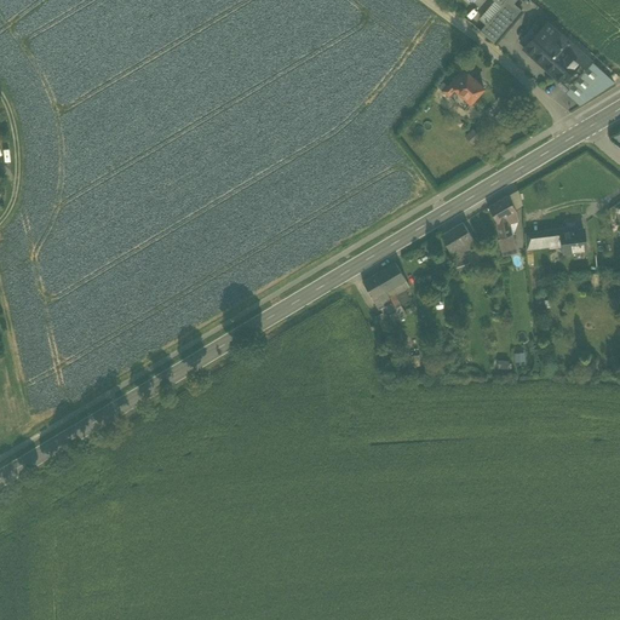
[(499,38),(521,12),(507,0),(506,0),(503,5),(486,26),(499,38)]
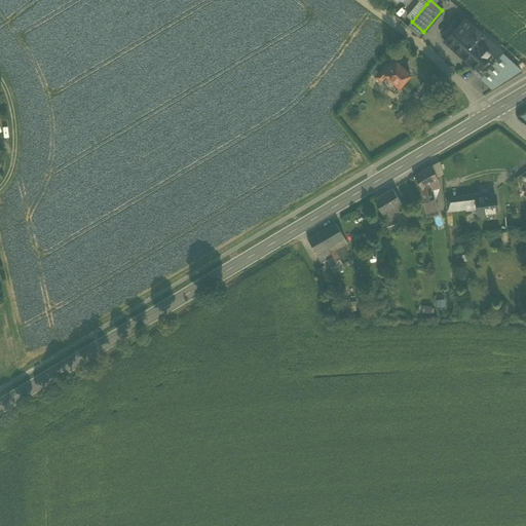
[(451,22),(457,28),(464,21),(458,14),(451,22)]
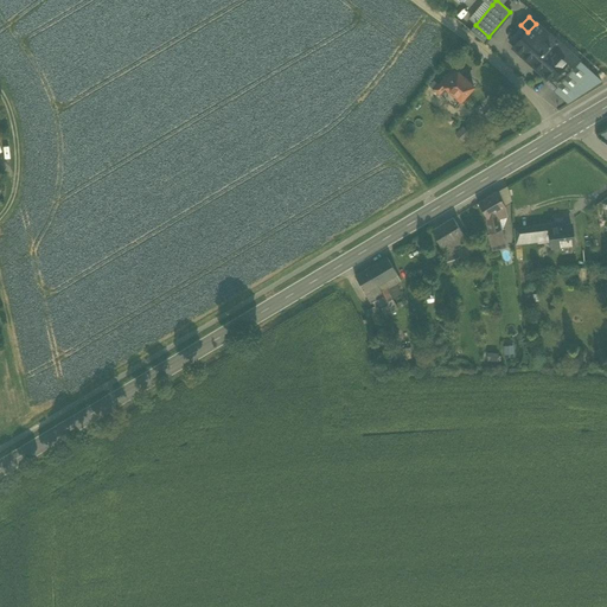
[(562,59),(554,69),(556,66),(558,69),(561,66),(567,71),(576,59),(536,24),(528,32),(545,48),(547,46),(562,59)]
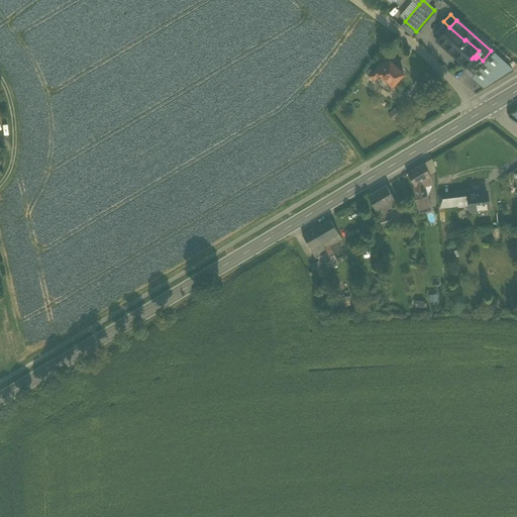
[(416,31),(405,21),(401,25),(403,27),(412,36),(416,31)]
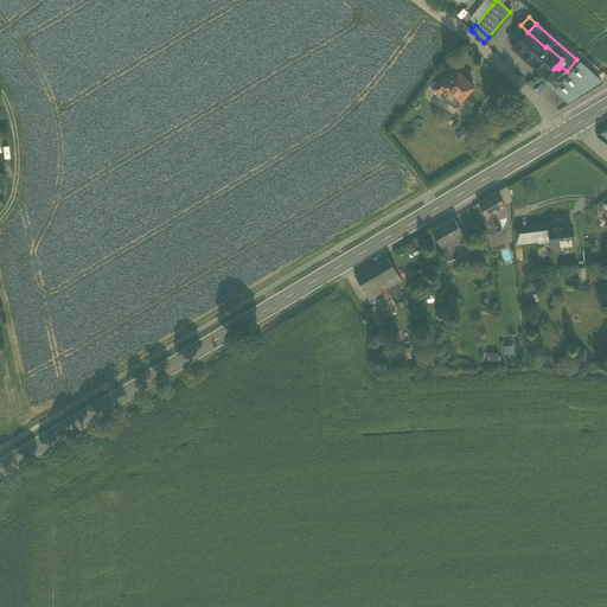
[(513,48),(547,77),(554,69),(562,59),(547,46),(545,48),(528,32),(526,34),(513,48)]
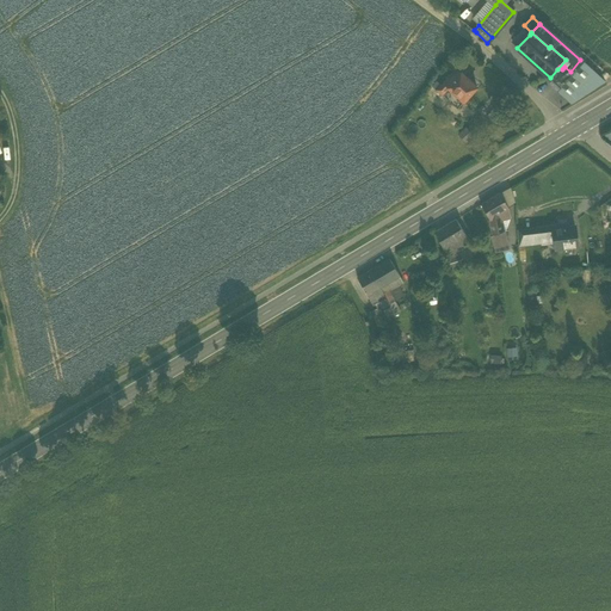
[(550,78),(517,48),(514,50),(550,84),(553,80),(550,78)]
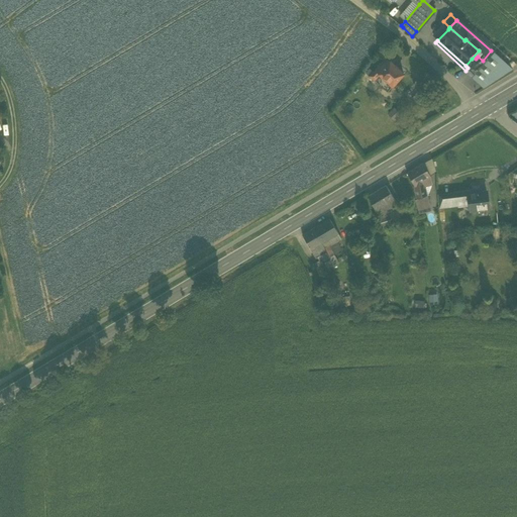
[(493,52),(491,50),(483,61),(478,57),(476,59),(474,57),(472,59),(466,66),(468,68),(466,71),(479,82),(478,82),(484,87),(511,69),(493,53),(493,52)]
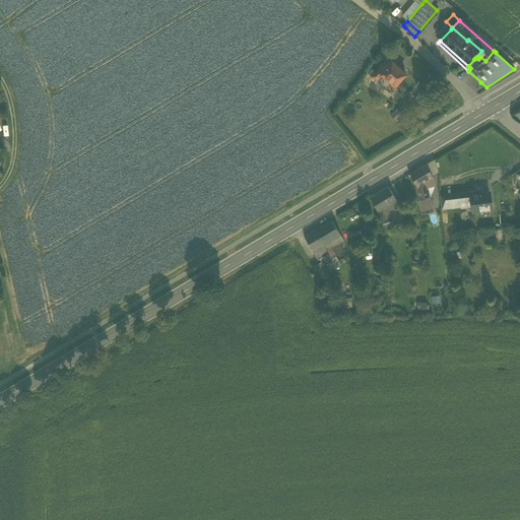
[(382,75),(394,86),(405,74),(388,58),(375,73),(372,76),(376,81),(382,75)]
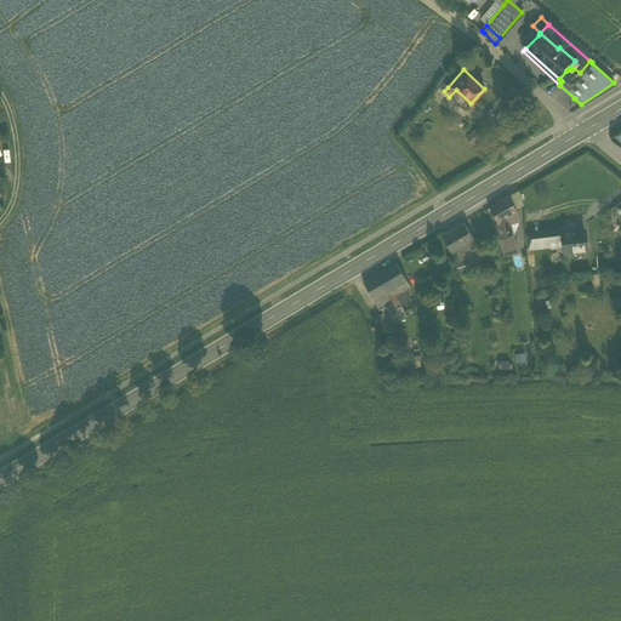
[(522,108),(529,114),(534,109),(527,103),(522,108)]
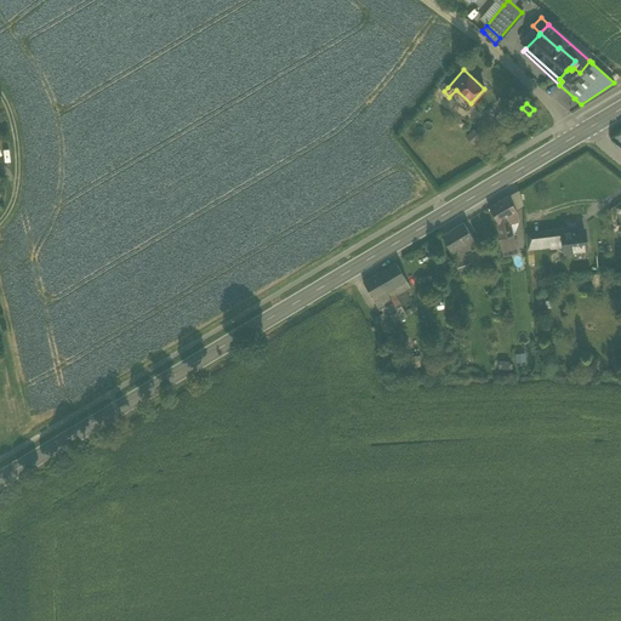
[(495,118),(505,126),(514,115),(505,107),(495,118)]
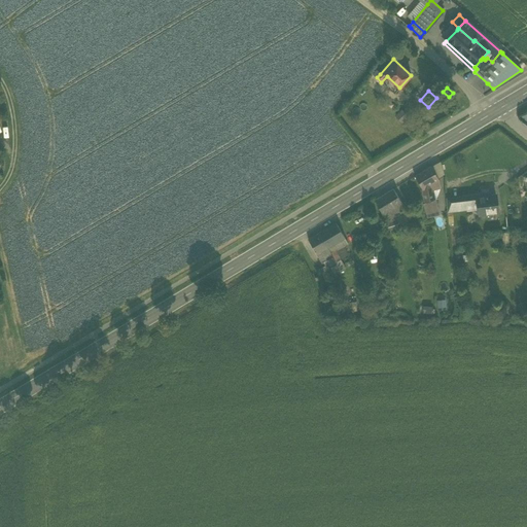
[(396,117),(401,123),(406,117),(401,112),(396,117)]
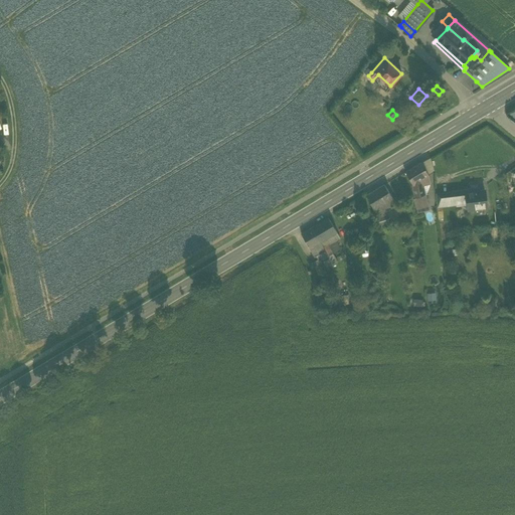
[(423,193),(423,187),(422,179),(430,175),(422,162),(405,172),(413,185),(412,186),(413,194),(423,193)]
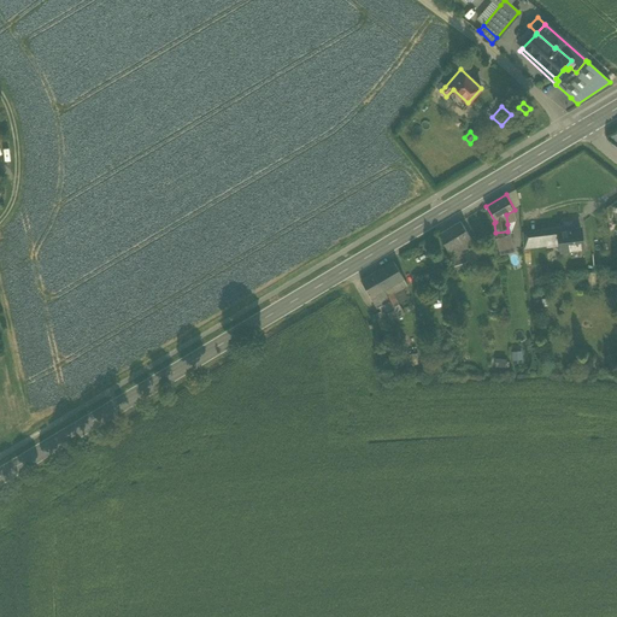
[(516,219),(515,210),(506,215),(507,224),(516,219)]
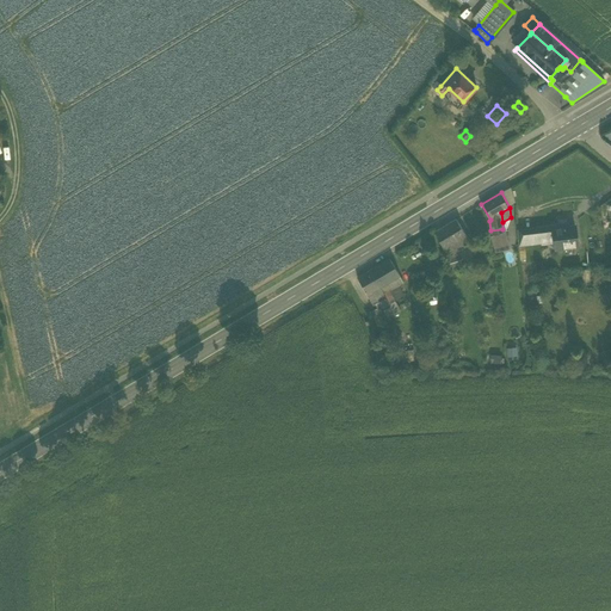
[(444,250),(449,259),(460,255),(455,244),(457,241),(461,247),(469,241),(467,236),(456,220),(434,233),(444,250)]
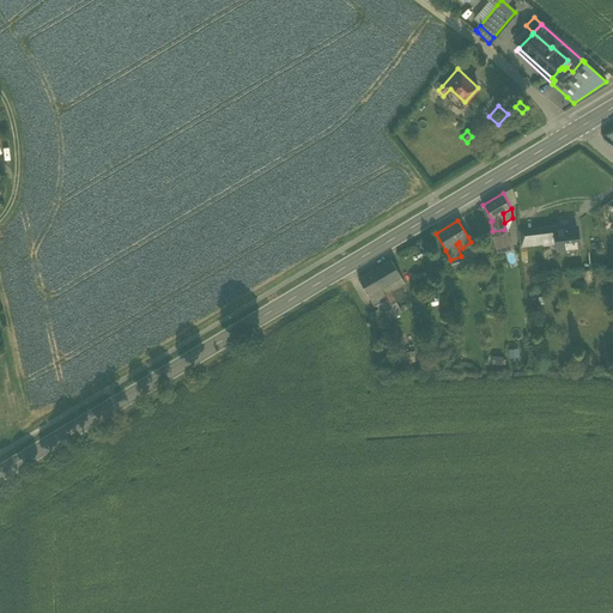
[(557,244),(557,249),(580,247),(577,228),(570,228),(570,225),(533,230),(534,243),(542,242),(542,238),(556,237),(557,244)]
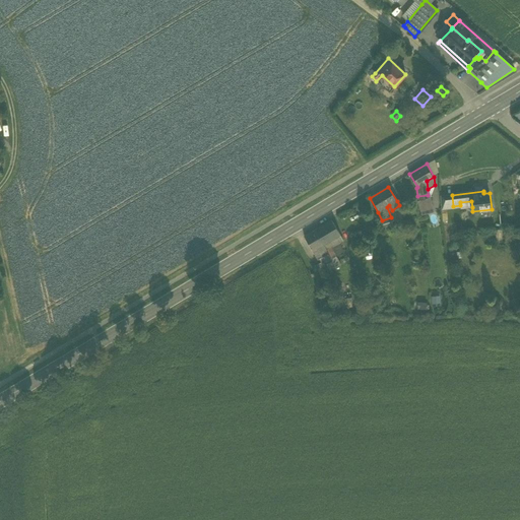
[(416,196),(419,213),(431,211),(428,195),(417,196),(416,196)]
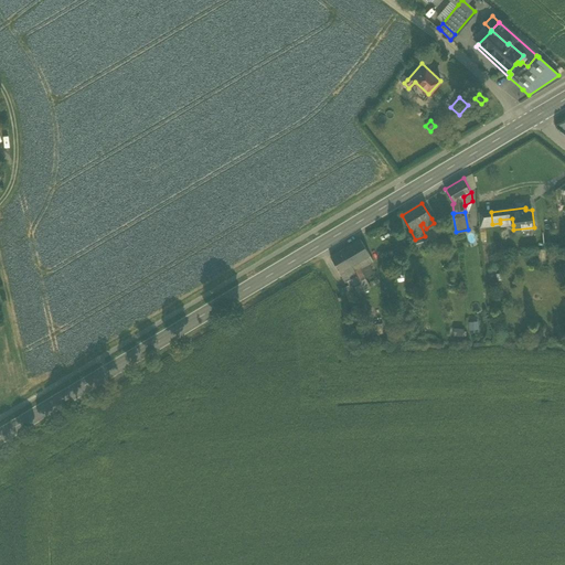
[(479,213),(479,226),(492,224),(491,212),(479,213)]
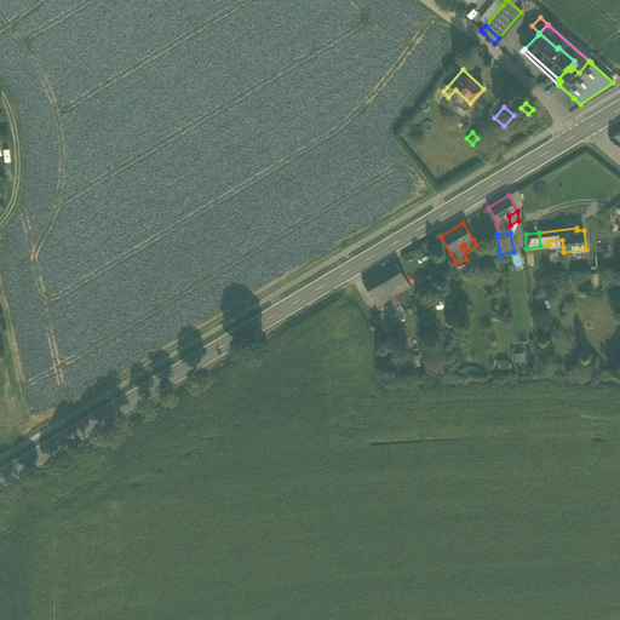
[(540,246),(526,248),(527,251),(550,247),(550,250),(563,247),(562,240),(549,241),(549,245),(540,246)]
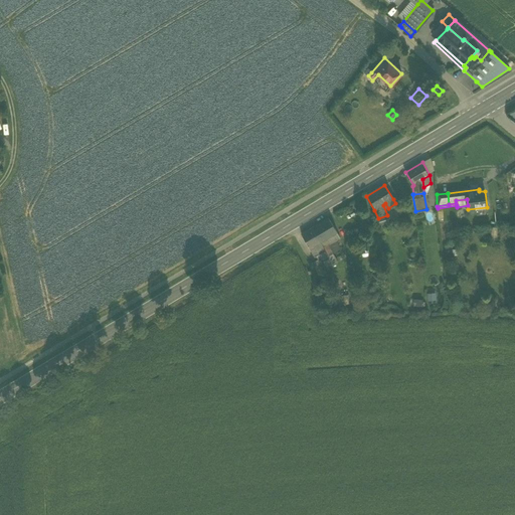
[(402,205),(405,211),(414,207),(412,200),(402,205)]
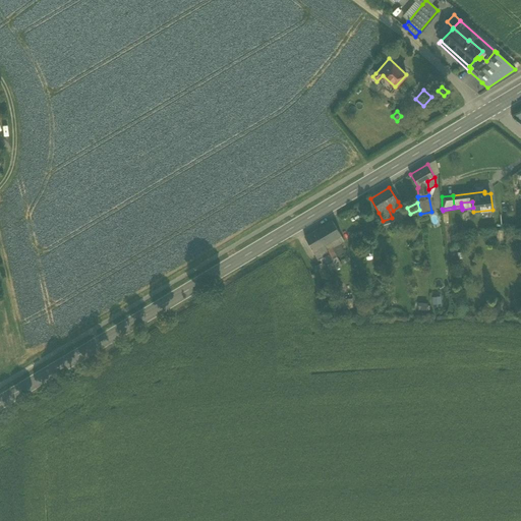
[(394,226),(392,218),(383,221),(381,221),(384,229),(394,226)]
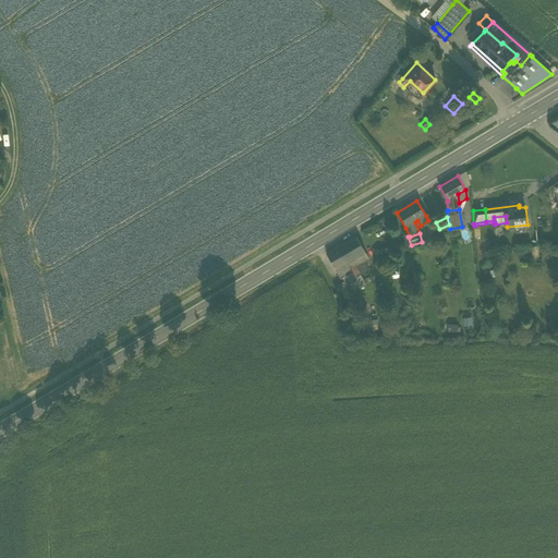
[(355,237),(338,247),(347,263),(353,258),(356,265),(364,261),(368,258),(355,237)]
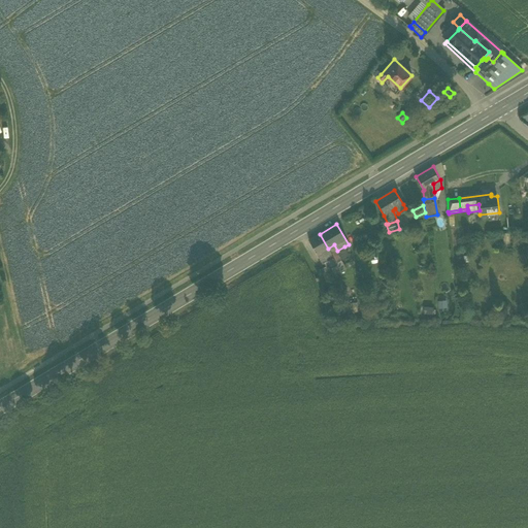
[(331,254),(328,249),(320,234),(308,240),(318,255),(322,252),(328,261),(333,258),(331,254)]
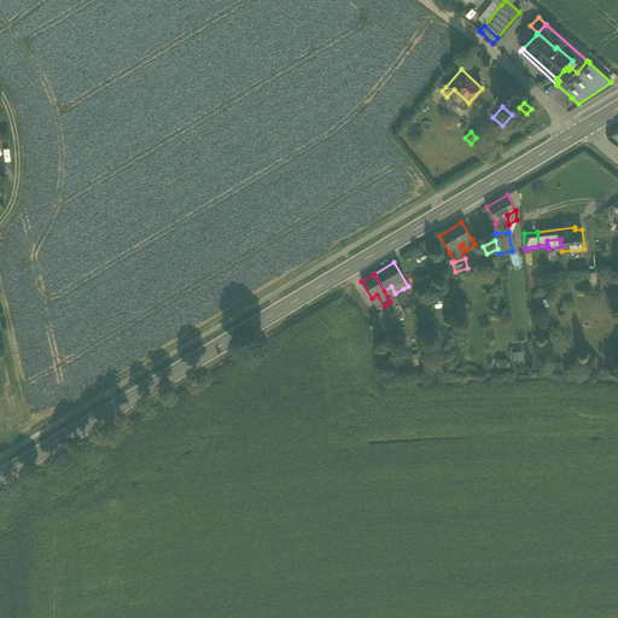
[(392,293),(398,304),(409,298),(403,289),(395,293),(391,286),(384,291),(388,297),(392,293)]
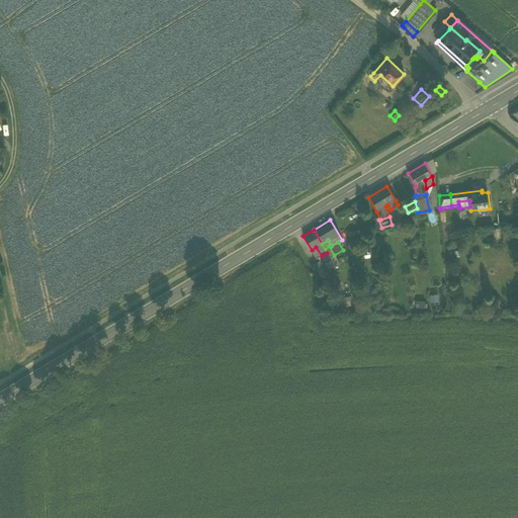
[(327,253),(330,257),(334,255),(329,246),(325,249),(327,253)]
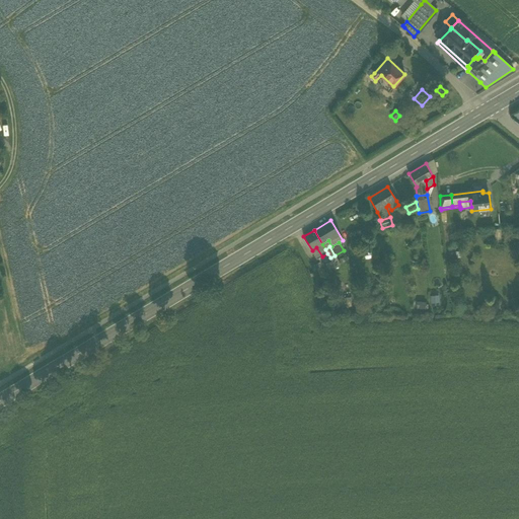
[(431,295),(432,305),(441,305),(440,295),(431,295)]
